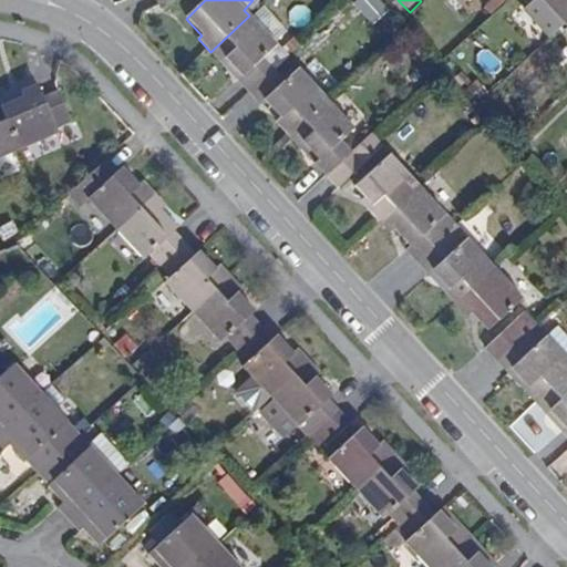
[(566,0),(547,0),(566,20),(566,0)]
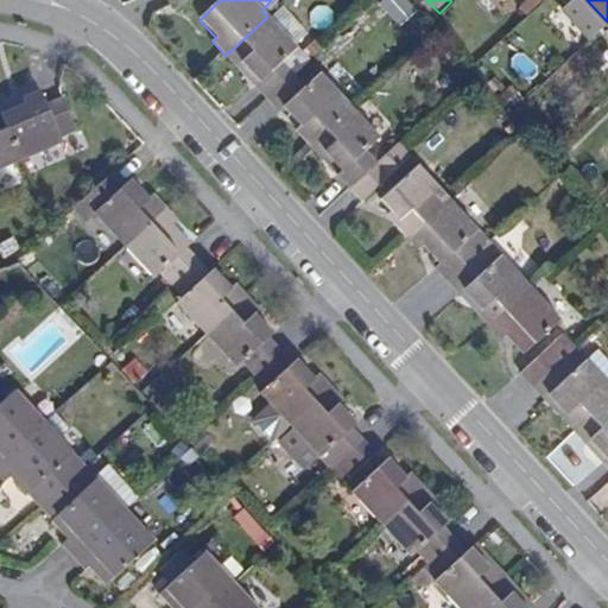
[(267,17),(226,56),(240,69),(244,67),(261,83),(257,87),(270,100),(296,75),(283,62),(298,48),(267,17)]
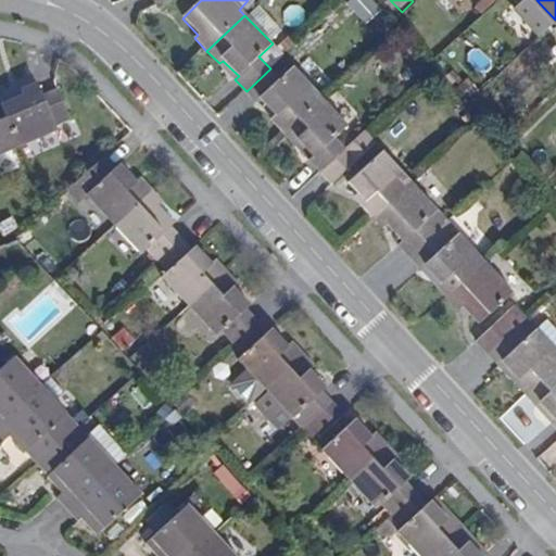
[(270,68),(247,91),(258,104),(263,100),(278,114),(273,118),(286,130),(323,96),(295,67),(281,80),(270,68)]
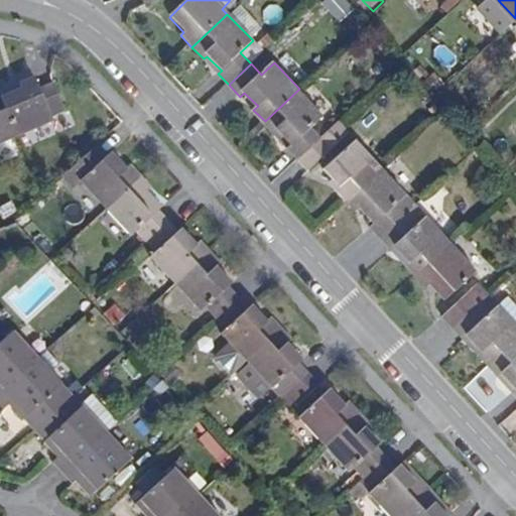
[(1,97),(17,136),(54,121),(52,116),(65,110),(53,84),(39,88),(34,78),(19,84),(21,88),(1,97)]
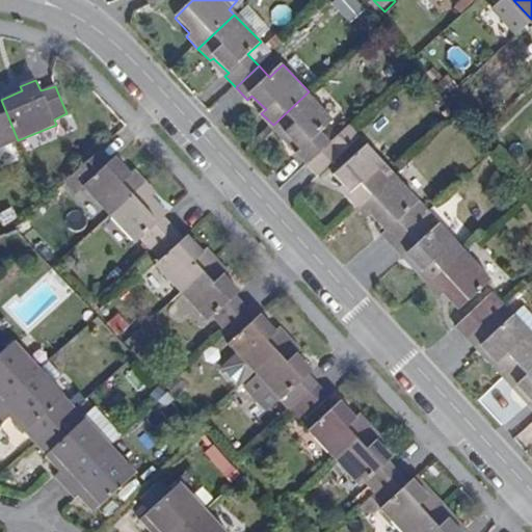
[(335,118),(309,91),(273,125),(284,137),(288,133),(302,150),(299,152),(310,163),(334,142),(322,130),(335,118)]
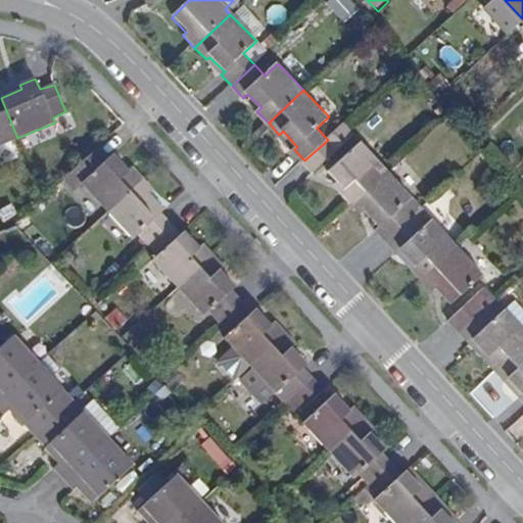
[(0,145),(17,138),(1,98),(0,96),(0,145)]
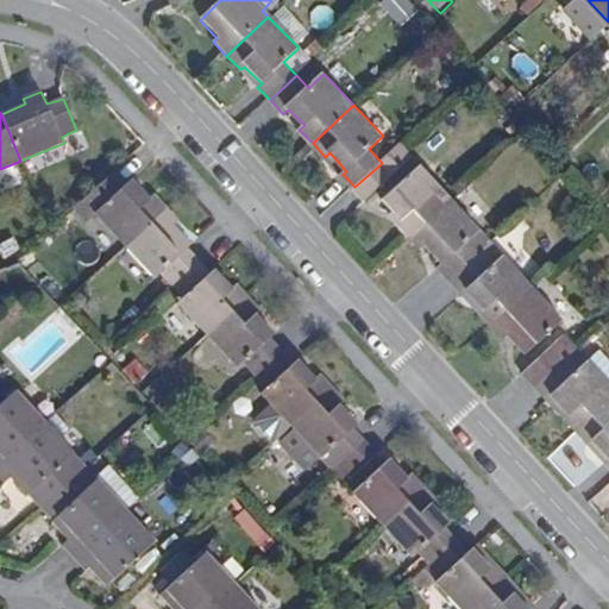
[(414,232),(454,194),(422,161),(387,194),(406,214),(401,219),(414,232)]
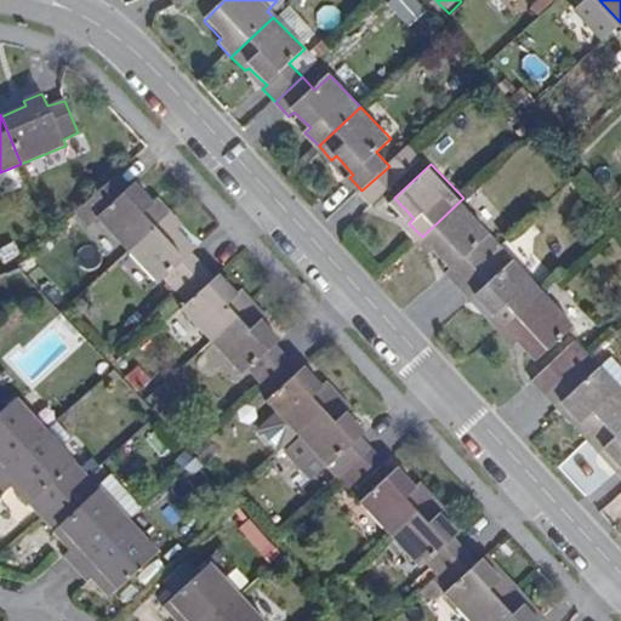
[(87,227),(96,220),(125,252),(167,212),(155,199),(151,204),(134,186),(127,191),(115,176),(75,214),(87,227)]
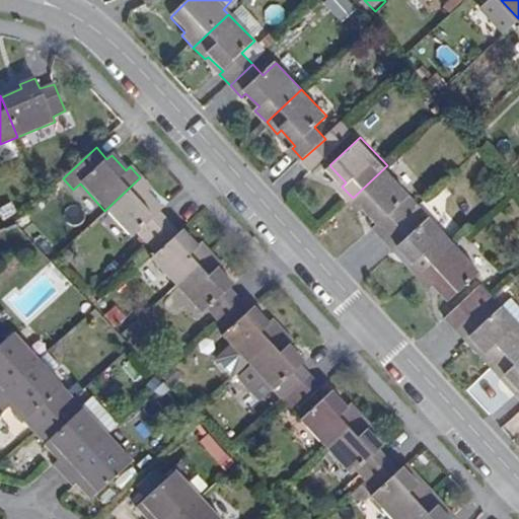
[(379,224),(389,235),(412,214),(400,203),(414,192),(387,165),(353,198),(364,209),(368,205),(383,221),(379,224)]
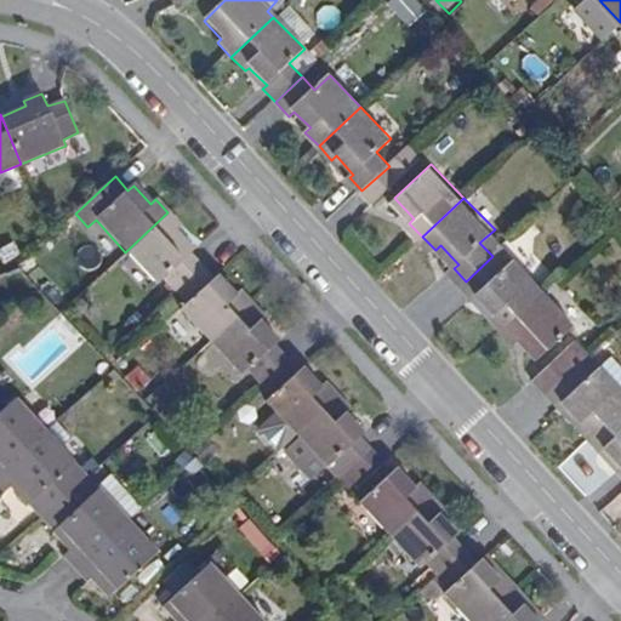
[(181,226),(167,212),(125,252),(157,285),(164,280),(174,290),(200,267),(189,255),(194,250),(176,229),(181,226)]
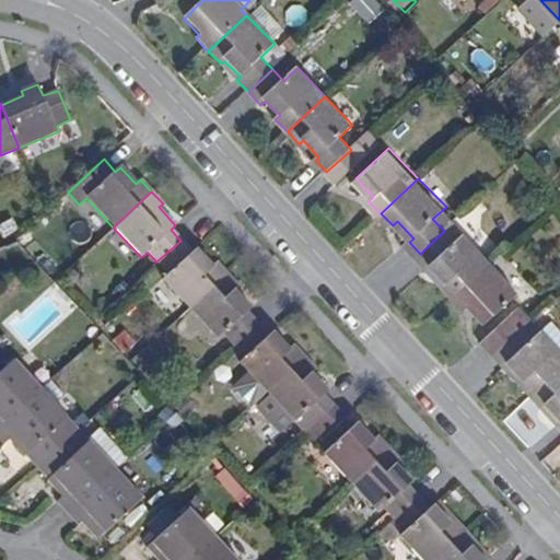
[(447,282),(458,294),(498,257),(469,229),(455,242),(444,231),(420,254),(431,266),(435,261),(452,278),(447,282)]
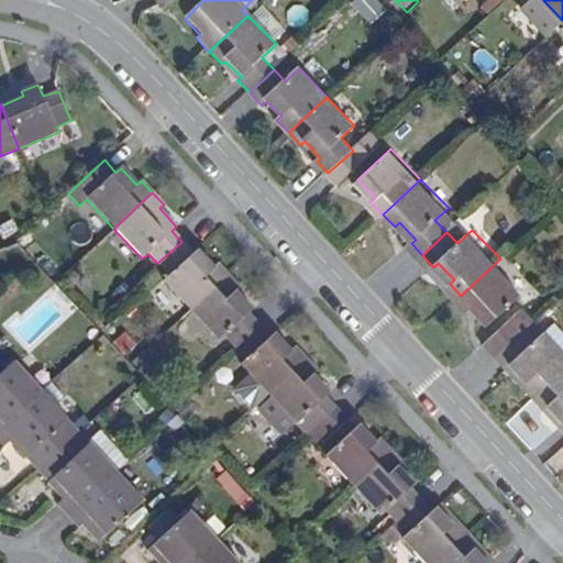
[(192,255),(181,242),(157,263),(168,275),(164,282),(190,311),(229,275),(218,263),(213,267),(197,250),(192,255)]
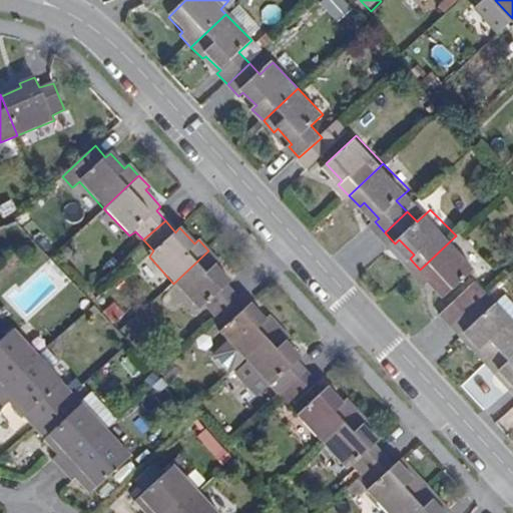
[(456,235),(420,270),(430,280),(435,275),(450,291),(481,262),(456,235)]
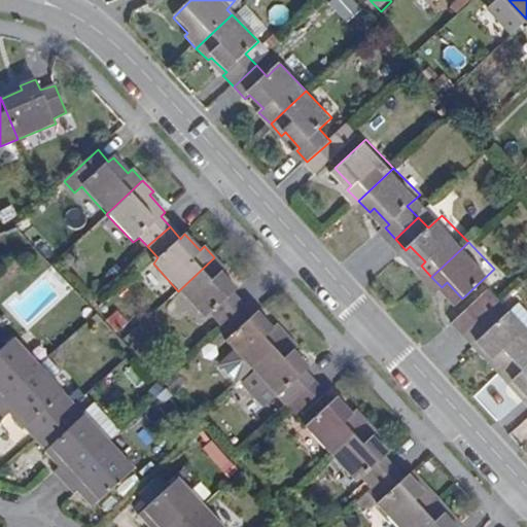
[(224,270),(214,257),(178,291),(204,320),(211,314),(221,326),(243,305),(234,294),(237,289),(221,273),(224,270)]
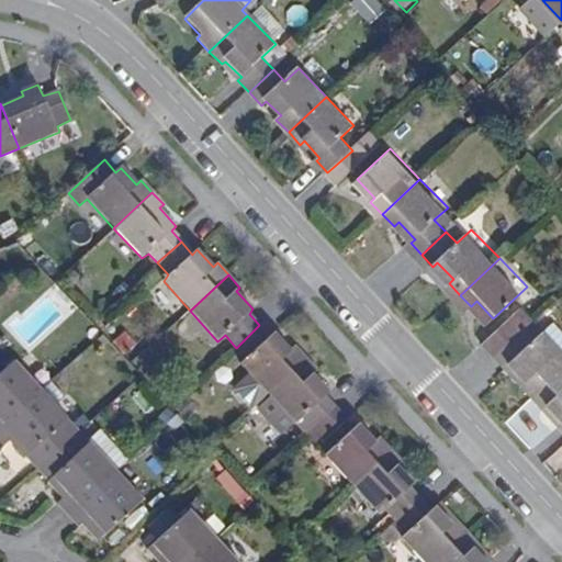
[(491,336),(502,348),(527,326),(515,314),(491,336)]
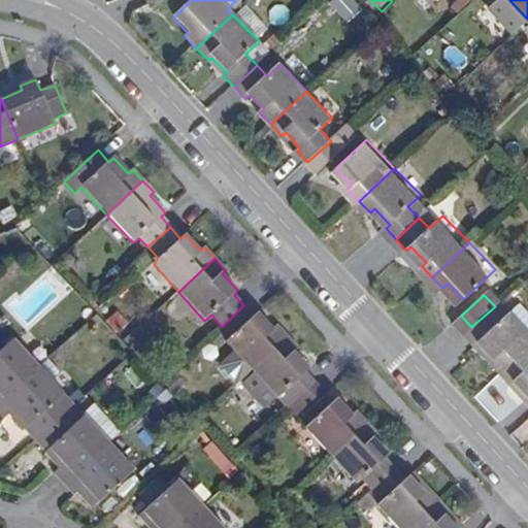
[(495,306),(471,327),(483,338),(486,334),(501,351),(498,354),(509,365),(527,347),(527,312),(520,303),(504,317),(495,306)]
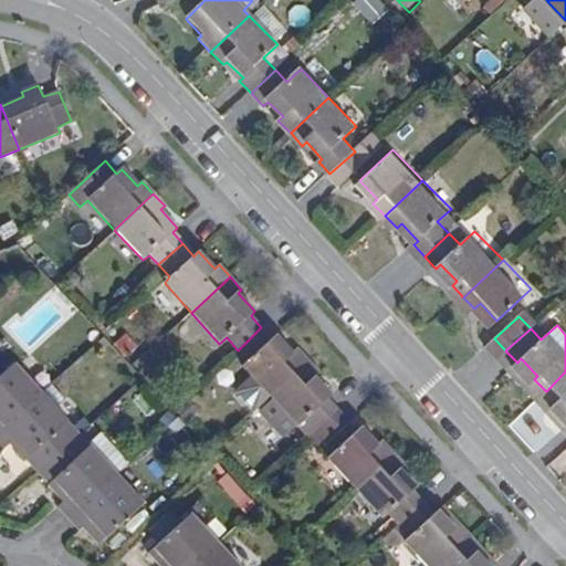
[(272,339),(261,327),(238,350),(248,362),(242,367),(252,378),(239,389),(239,395),(251,408),(255,408),(270,396),(307,360),(297,350),(292,353),(276,336),(272,339)]
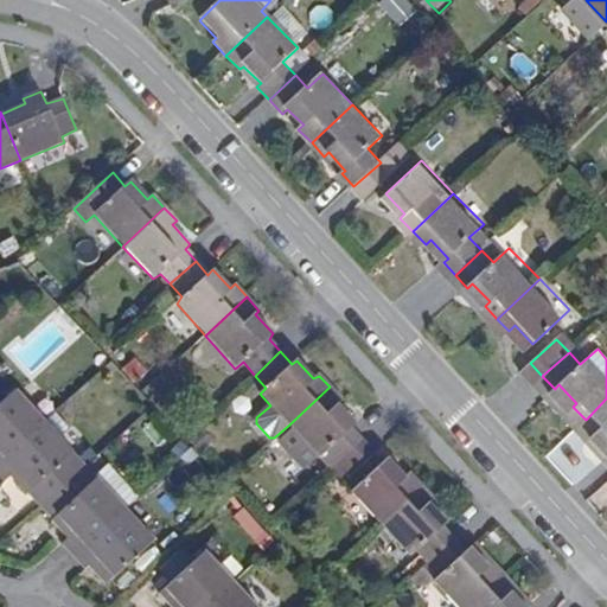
[(343,401),(330,387),(289,425),(321,459),(327,453),(338,466),(364,442),(352,430),(355,423),(339,404),(343,401)]
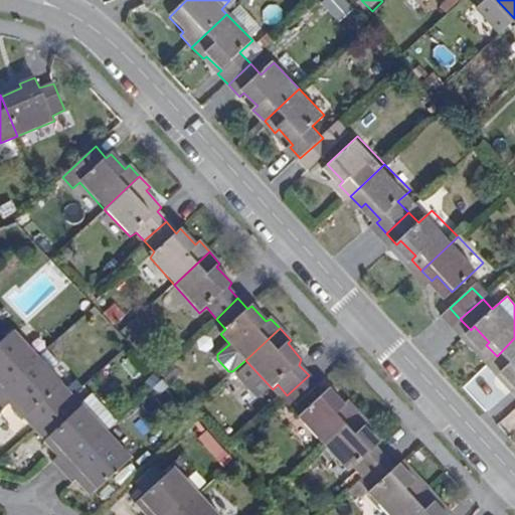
[(0,393),(37,359),(13,333),(0,344),(0,393)]
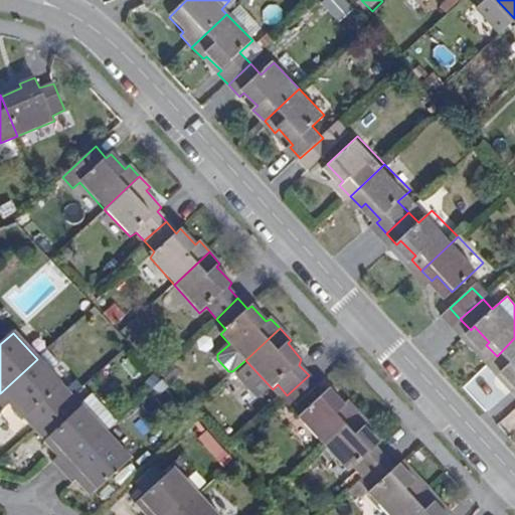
[(514,338),(497,356),(507,367),(511,364),(514,368),(514,338)]
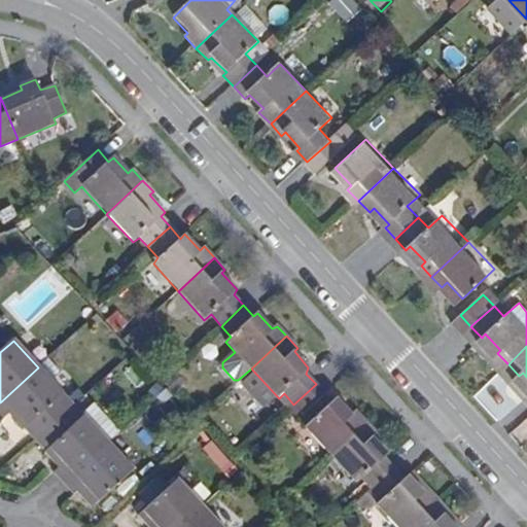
[(34,442),(73,407),(53,383),(61,375),(48,359),(38,367),(0,402),(0,415),(4,419),(9,414),(34,442)]
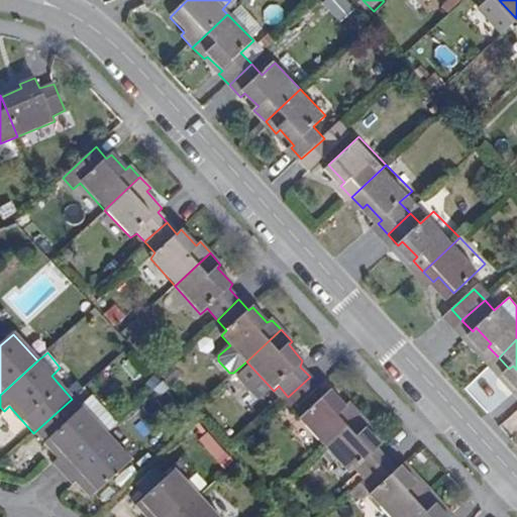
[(319,387),(310,377),(288,397),(298,407),(319,387)]
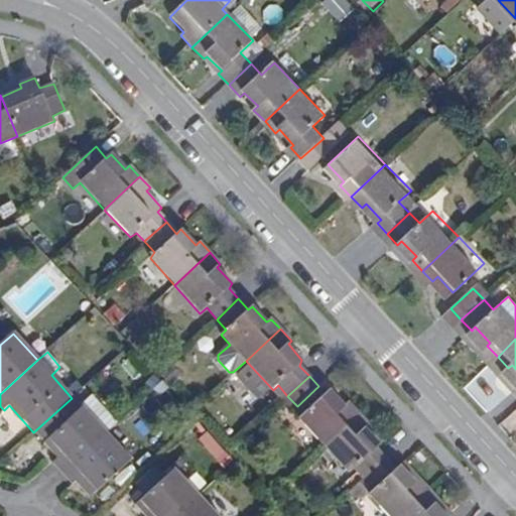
[(324,444),(359,412),(349,401),(345,405),(330,390),(299,418),(324,444)]
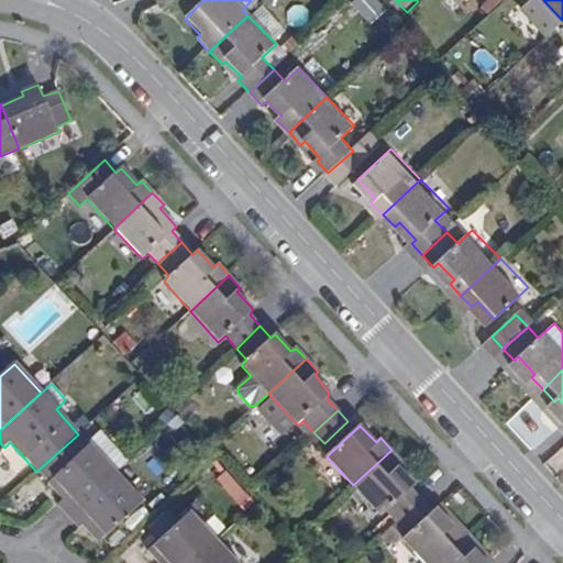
[(46,483),(88,446),(78,434),(36,472),(46,483)]
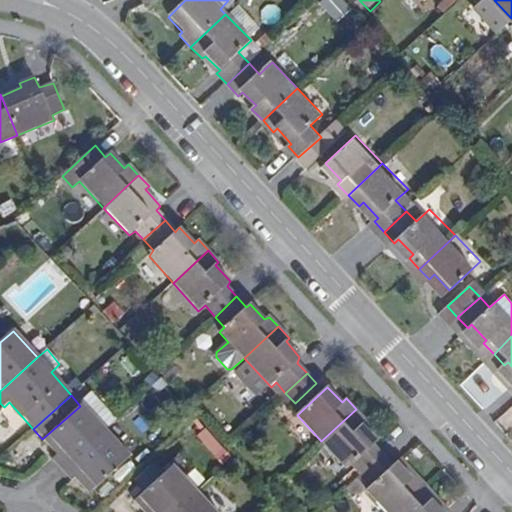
[(60,470),(105,430),(116,420),(92,395),(80,406),(42,439),(55,454),(51,460),(60,470)]
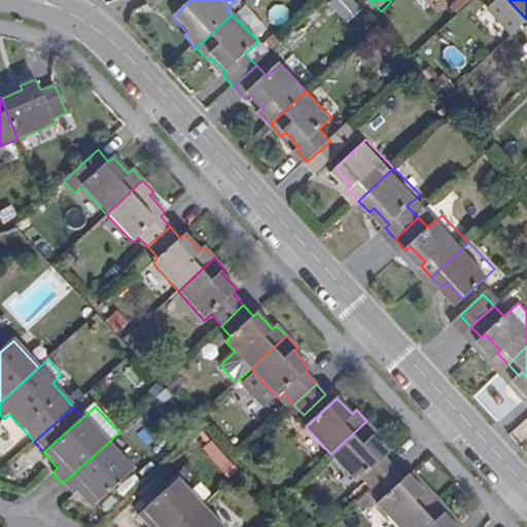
[(373,489),(394,466),(385,457),(388,454),(374,437),(376,432),(366,421),(330,454),(357,484),(362,479),(373,489)]
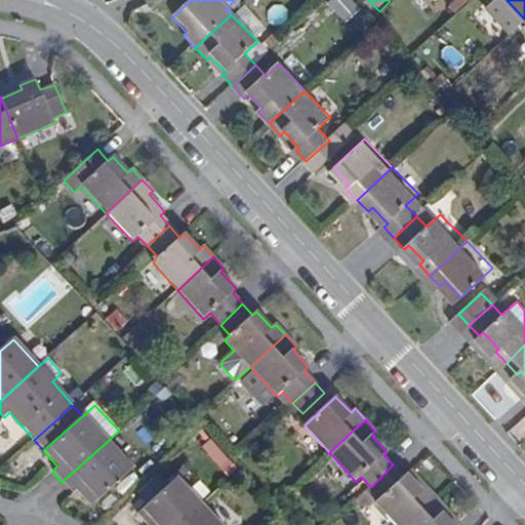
[(229,476),(239,467),(212,439),(203,447),(229,476)]
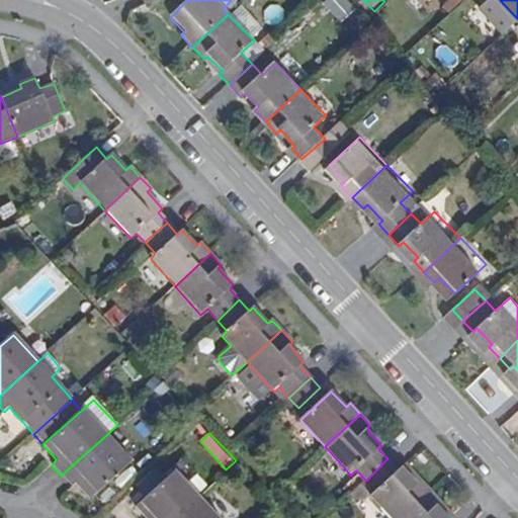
[(130,462),(106,435),(61,476),(71,486),(77,482),(91,498),(130,462)]
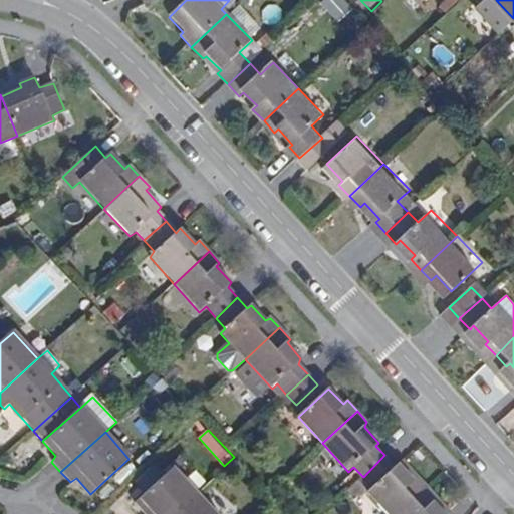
[(387,513),(398,513),(427,488),(418,476),(413,478),(399,463),(395,467),(384,455),(363,477),(372,486),(366,492),(387,513)]
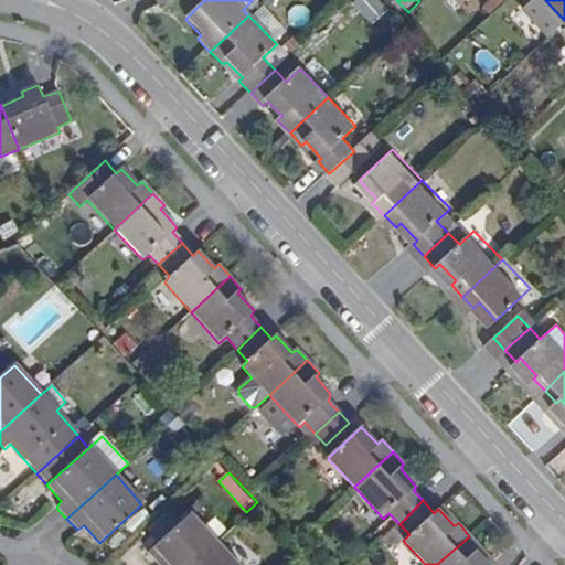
[(193,564),(216,544),(191,516),(149,554),(157,564),(193,564)]
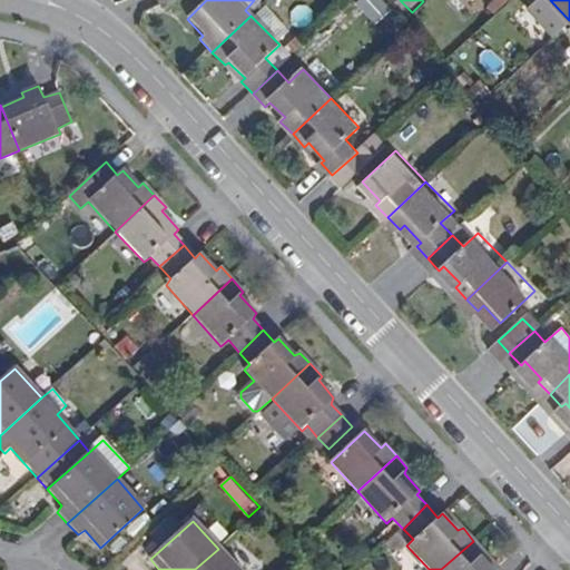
[(390,561),(406,546),(413,539),(403,529),(380,549),(390,561)]
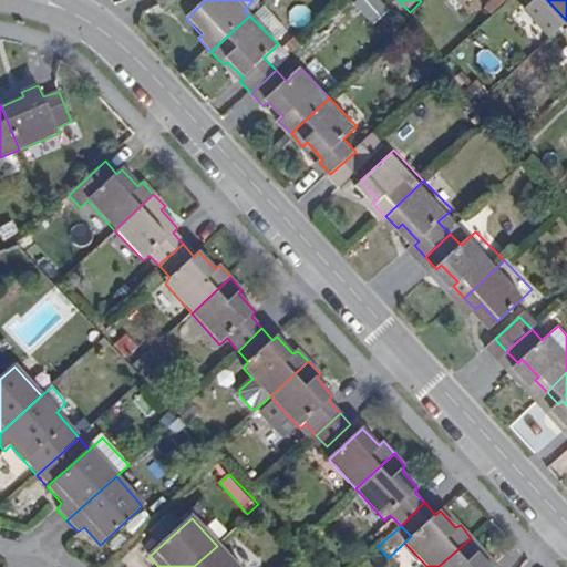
[(491,566),(478,553),(483,549),(471,538),(439,566),(491,566)]
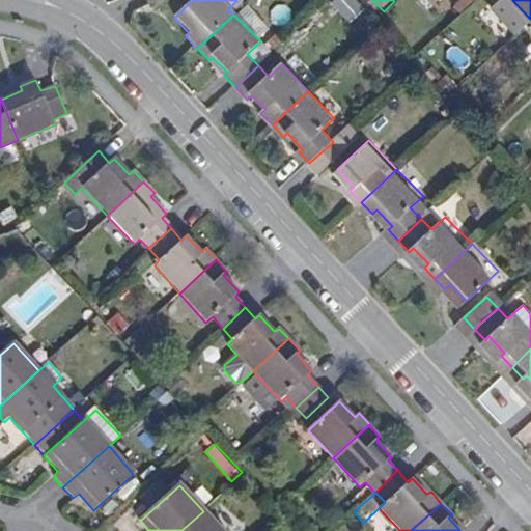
[(222,530),(203,511),(182,530),(222,530)]
